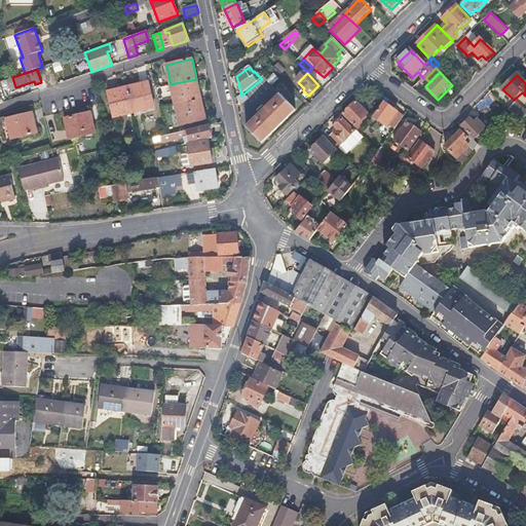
[(274,76),(268,82),(272,86),(279,81),(274,76)]
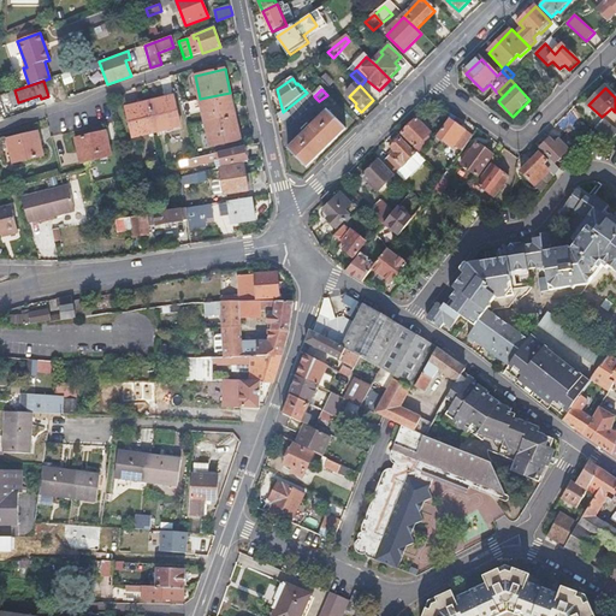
[(200,99),(206,123),(236,116),(230,93),(200,99)]
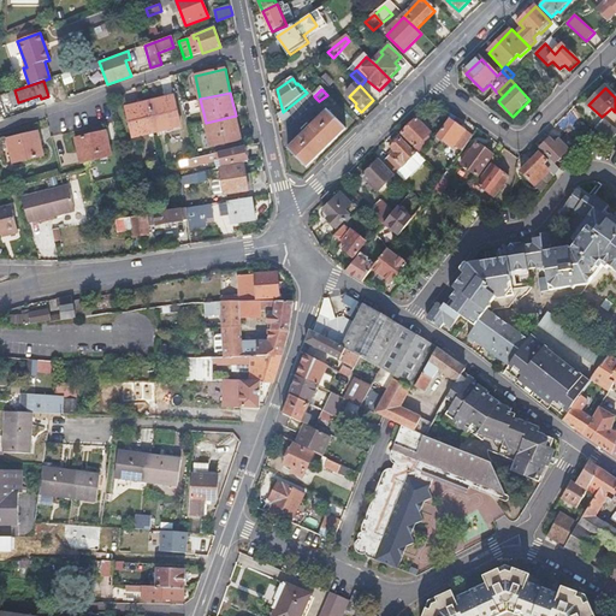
[(173,96),(149,102),(157,132),(181,126),(173,96)]
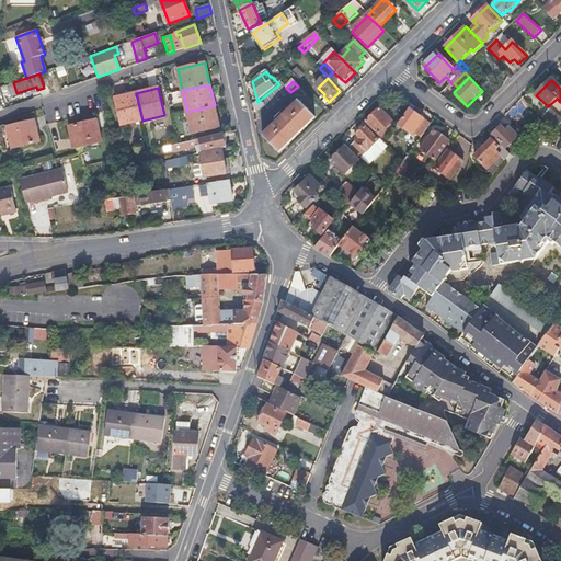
[(142,121),(136,93),(115,98),(122,126),(142,121)]
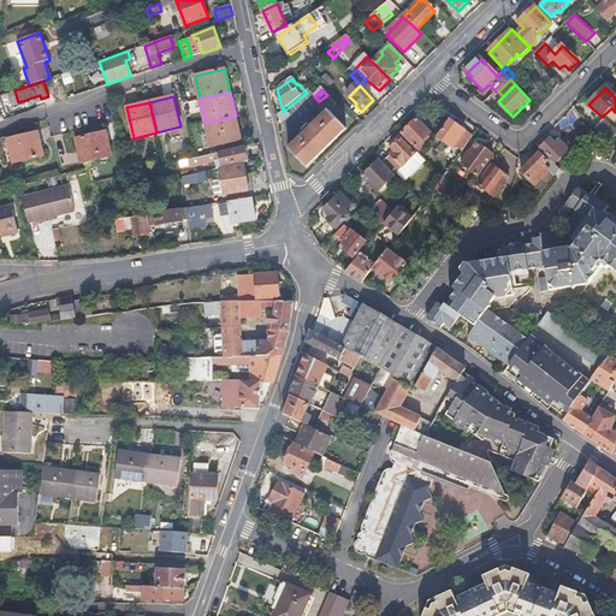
[(291,150),(309,169),(348,131),(329,114),(291,150)]
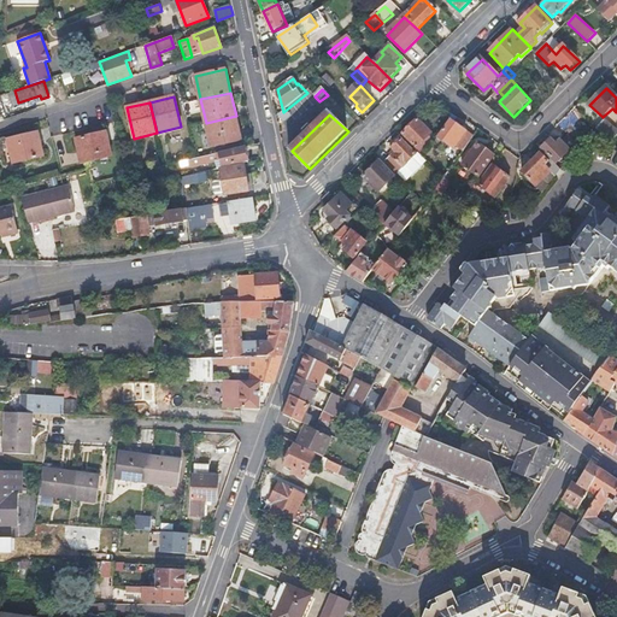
[(236,116),(206,123),(211,146),(241,139),(236,116)]
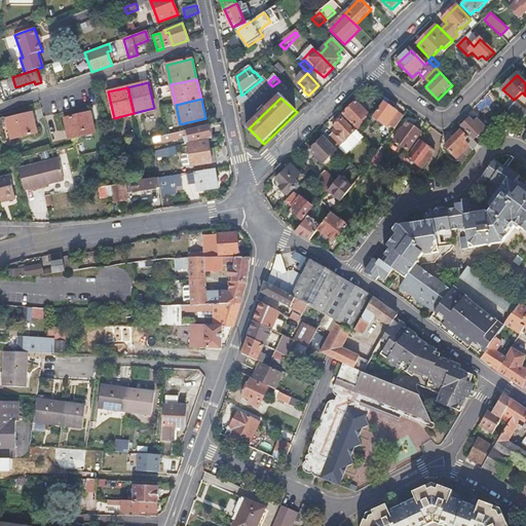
[(368,115),(357,104),(343,116),(355,127),(368,115)]
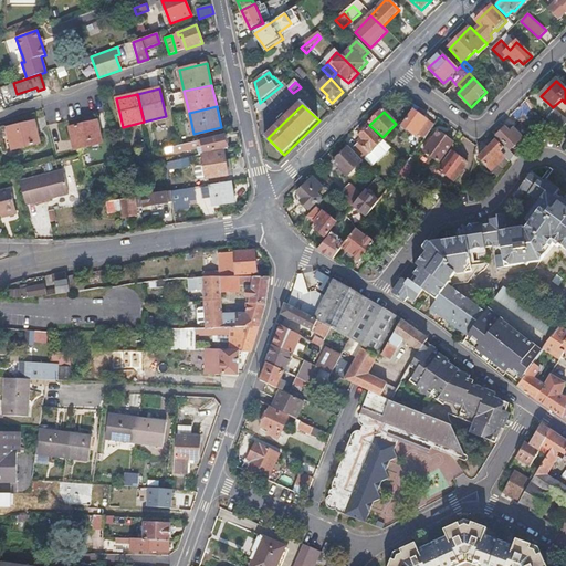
[(435,126),(413,112),(402,127),(417,137),(418,136),(425,140),(435,126)]
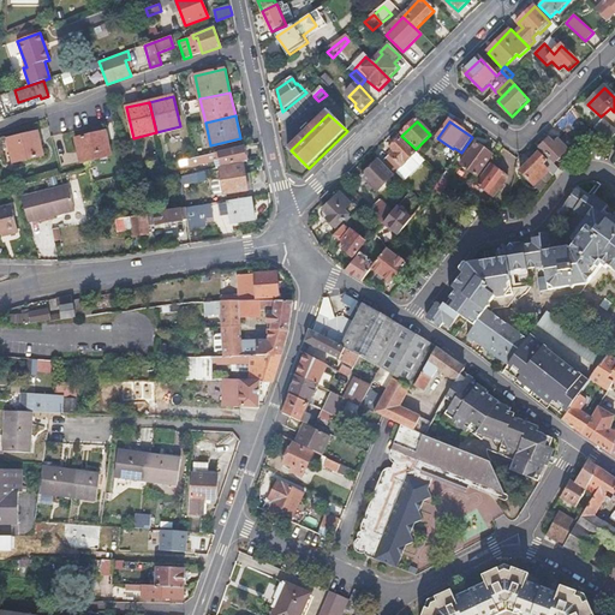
[(614,132),(603,121),(596,127),(610,142),(614,136),(614,132)]
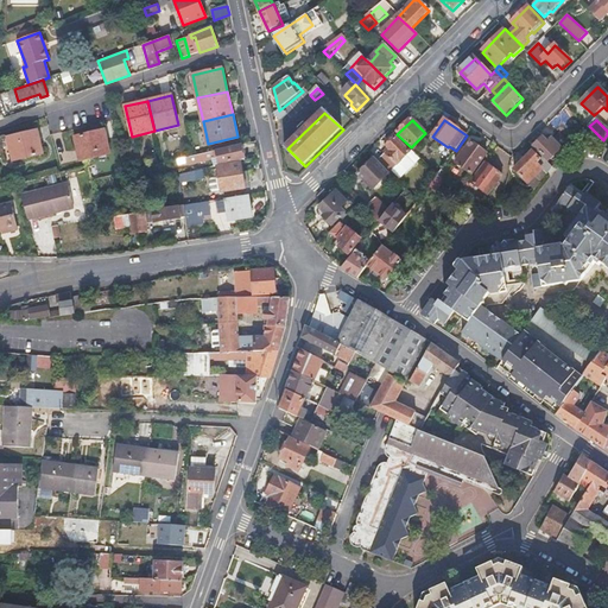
[(7,138),(13,162),(42,154),(37,131),(7,138)]
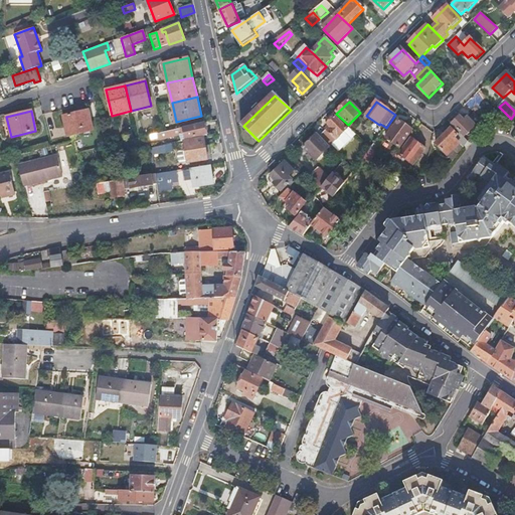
[(63,117),(68,137),(94,131),(88,111),(63,117)]
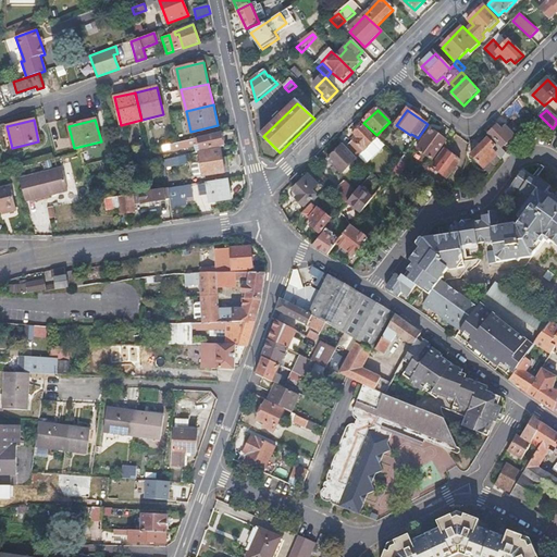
[(497,126),(490,135),(504,148),(515,136),(518,139),(523,133),(512,122),(503,132),(497,126)]
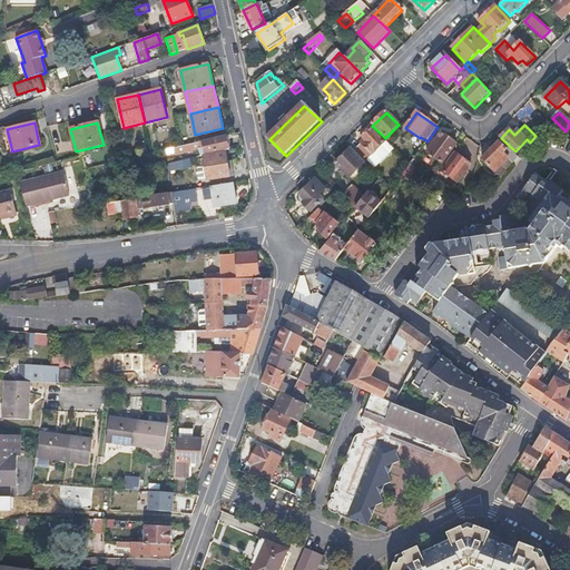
[(356,151),(367,161),(385,145),(371,130),(364,138),(366,140),(356,151)]
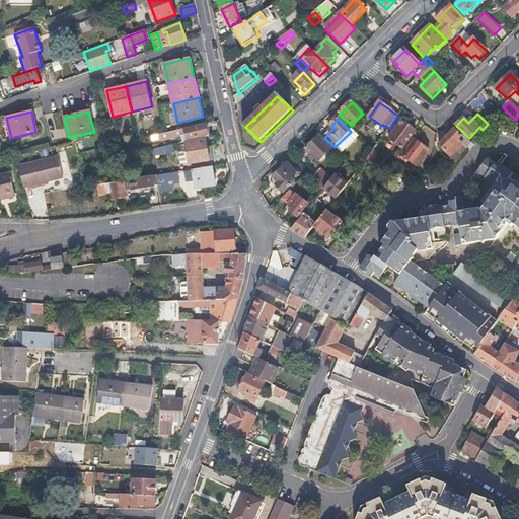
[(389,139),(402,149),(415,132),(401,122),(389,139)]
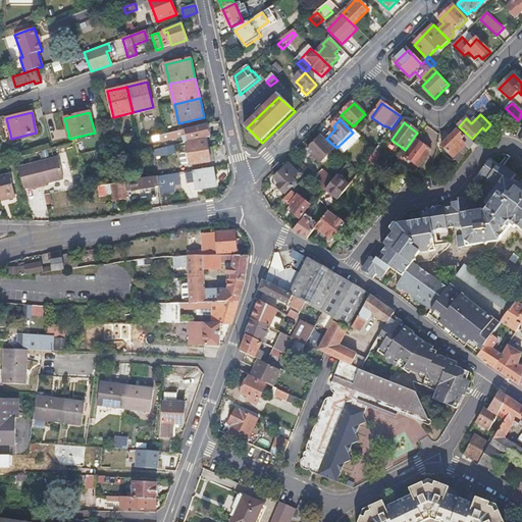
[(207,123),(159,136),(160,141),(186,136),(185,135),(188,134),(190,142),(210,137),(207,123)]
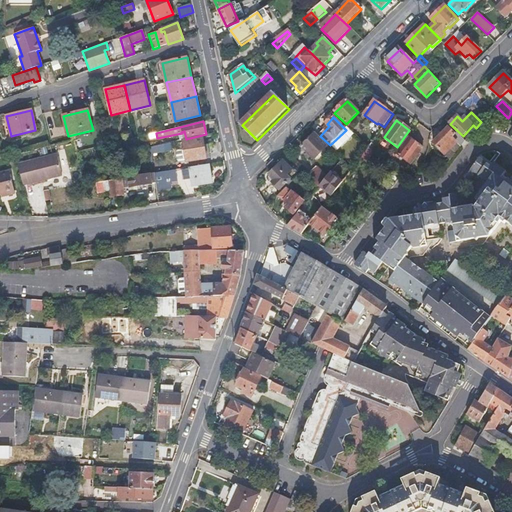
[(433,144),(445,155),(461,140),(449,128),(433,144)]
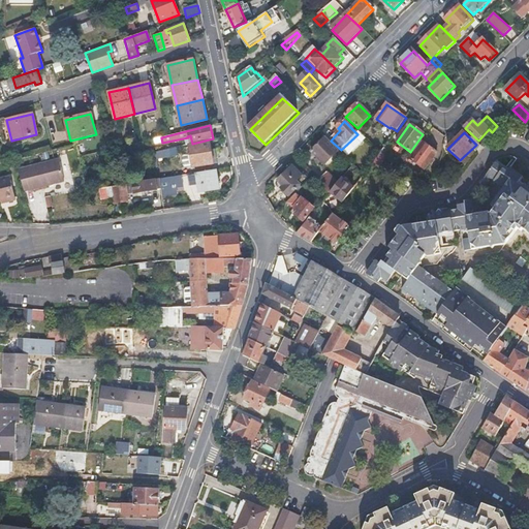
[(327,164),(339,152),(327,138),(313,152),(327,164)]
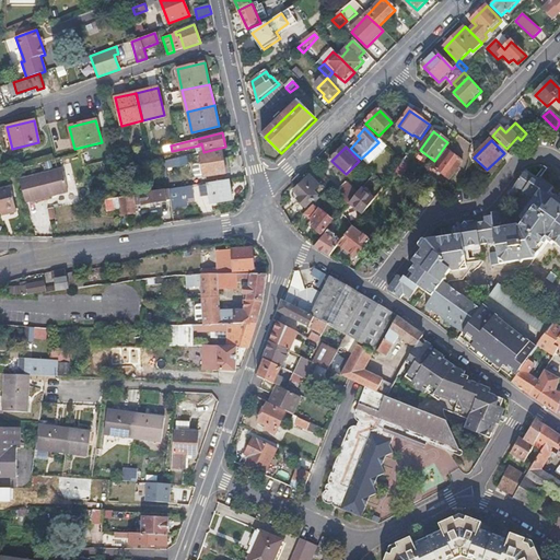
[(222,151),(201,154),(202,162),(205,175),(206,177),(226,174),(222,151)]
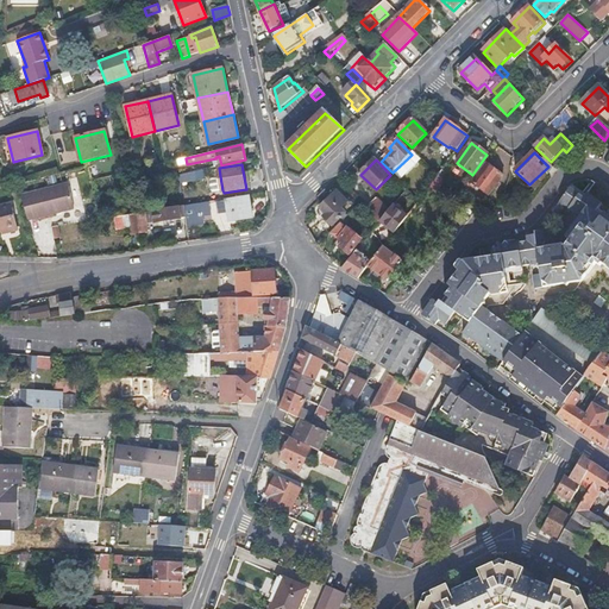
[(476,186),(489,195),(503,176),(488,164),(473,182),(471,181),(463,194),(468,198),(476,186)]
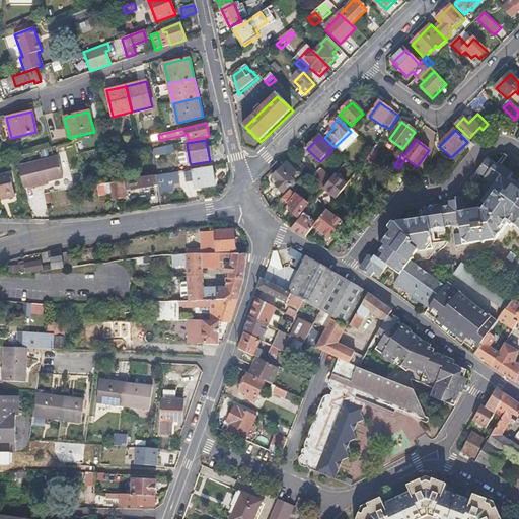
[(173,145),(148,150),(149,157),(175,152),(173,145)]
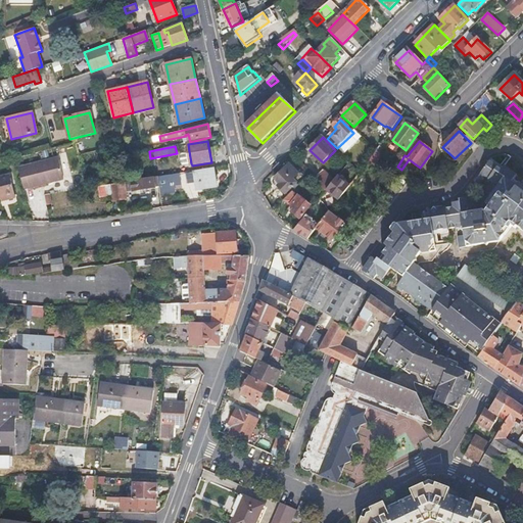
[(191,163),(189,151),(182,152),(180,155),(182,163),(184,164),(191,163)]
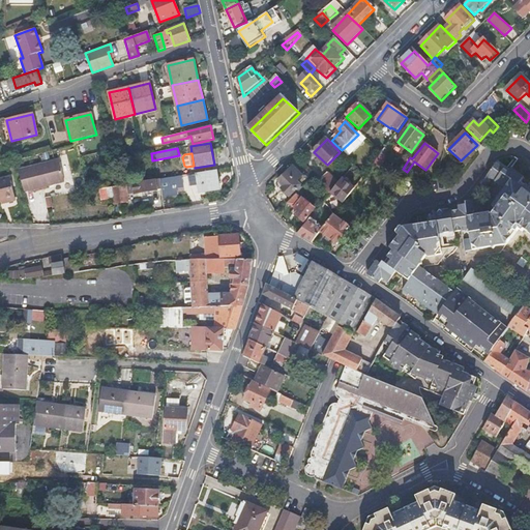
[(19,171),(24,193),(64,183),(59,162),(19,171)]
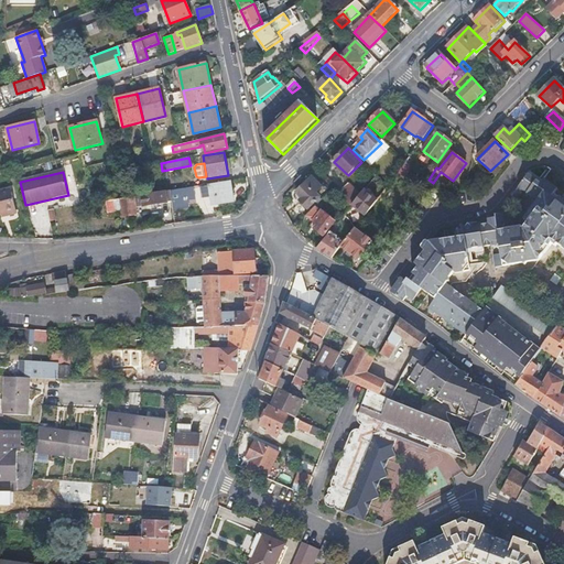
[(563,198),(556,193),(560,188),(546,179),(544,182),(532,173),(516,196),(522,201),(529,192),(541,201),(529,219),(532,223),(529,228),(527,227),(508,230),(506,228),(507,225),(506,214),(498,215),(498,219),(490,220),(491,226),(478,228),(474,228),(470,226),(468,229),(464,226),(459,234),(458,239),(432,243),(426,251),(427,252),(419,266),(422,269),(412,281),(410,279),(408,282),(403,280),(392,294),(405,303),(408,300),(413,303),(422,293),(435,303),(430,312),(467,338),(485,314),(479,310),(477,312),(466,304),(467,301),(456,293),(454,295),(446,290),(447,288),(453,280),(451,279),(455,272),(459,274),(473,272),(469,250),(481,249),(502,246),(503,255),(495,256),(497,269),(524,264),(528,267),(530,264),(540,263),(553,243),(563,250),(563,198)]
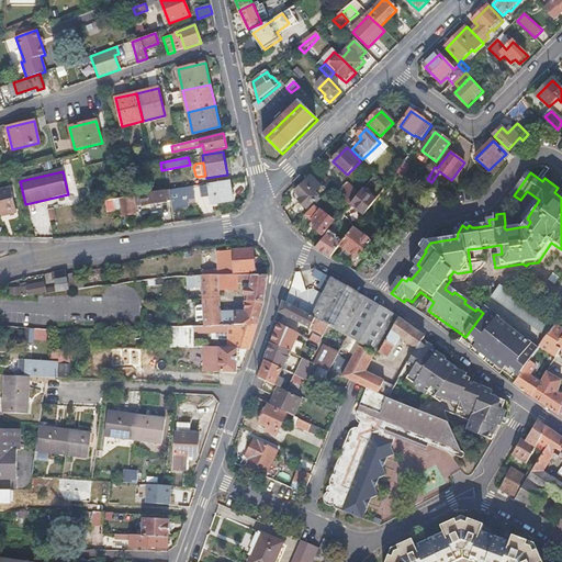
[(322,188),(312,178),(296,193),(303,200),(300,202),(307,211),(319,200),(315,195),(322,188)]
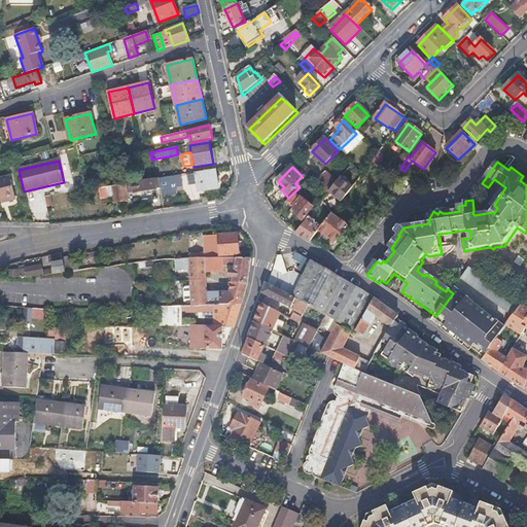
[(216,169),(196,173),(199,191),(219,188),(216,169)]
